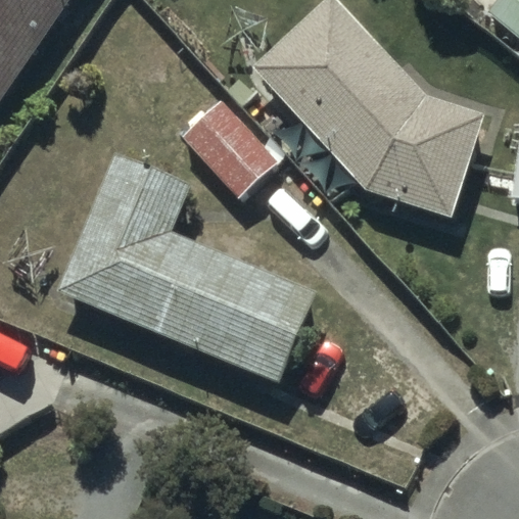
[(0,102),(66,0),(0,0),(0,102)]
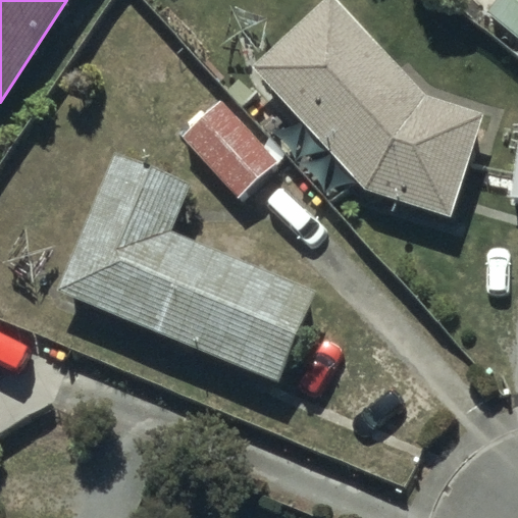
[(493,0),(482,11),(517,41),(517,0),(493,0)]
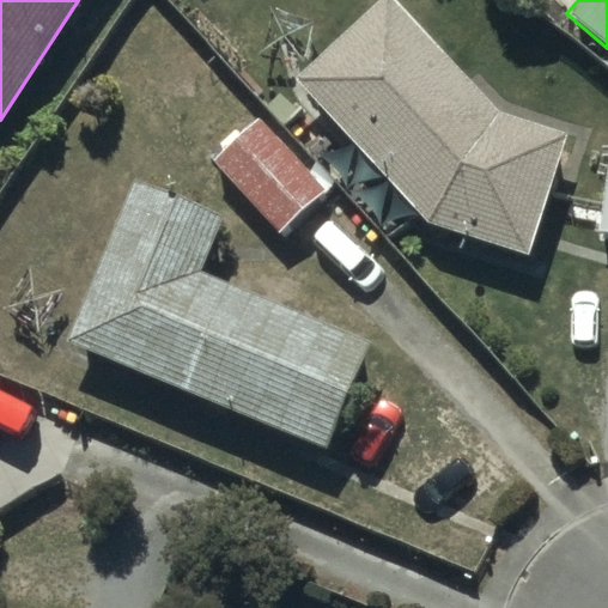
[(302,80),(425,222),(536,257),(566,134),(492,116),(391,1),(302,80)]
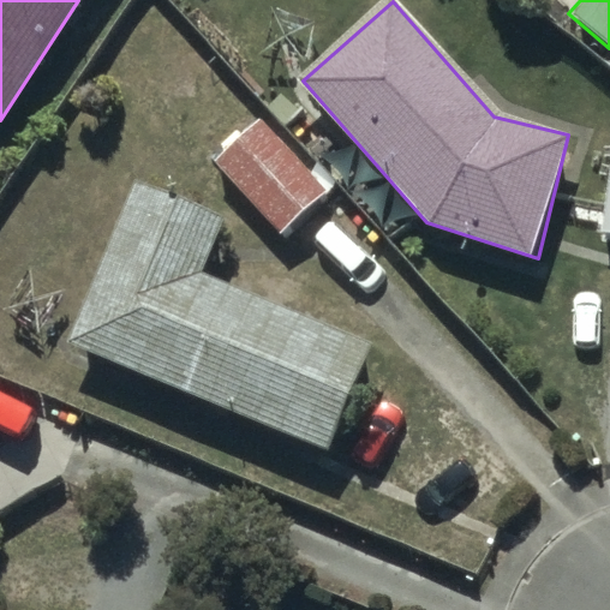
[(255,114),(209,159),(279,231),(324,187),(255,114)]
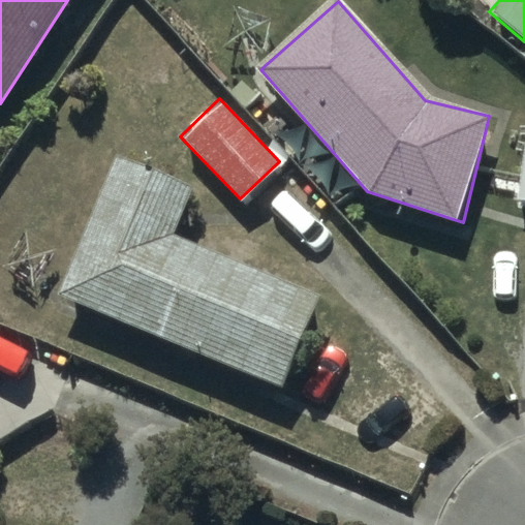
[(524,120),(524,121),(513,201),(524,203),(524,120)]
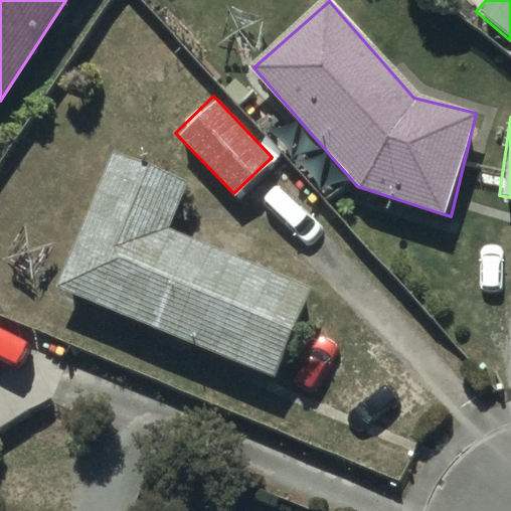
[(111,154),(55,284),(273,376),(311,288),(167,227),(184,186),(111,154)]
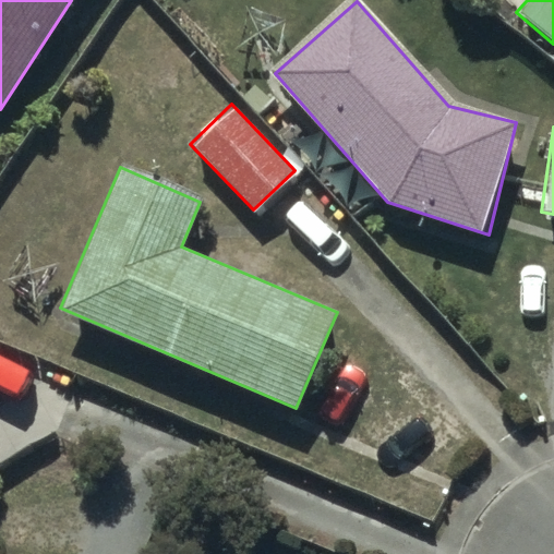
All buildings are outlined.
